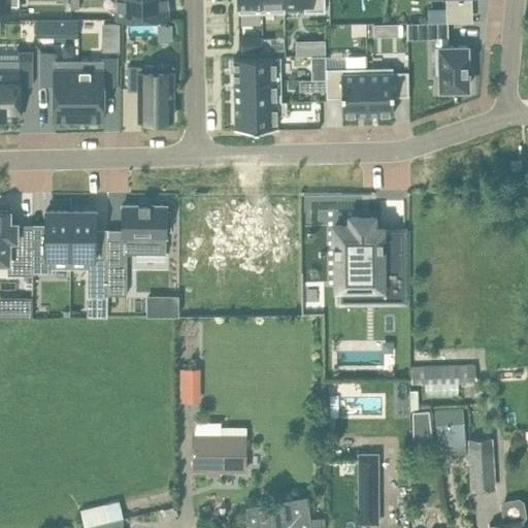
[(0,0),(0,11),(18,12),(18,0),(0,0)]
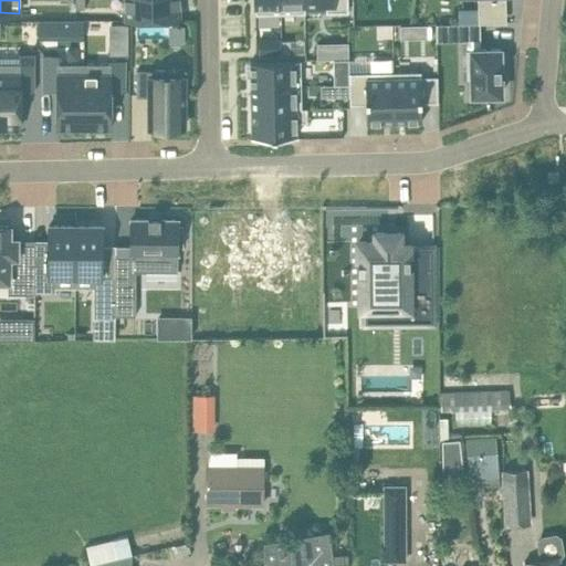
[(179,0),(125,0),(126,20),(180,19),(179,0)]
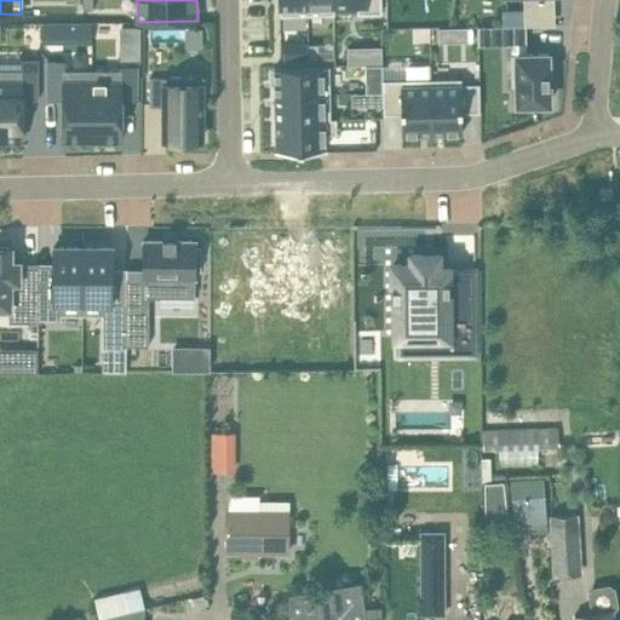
[(306,0),(279,0),(280,16),(308,15),(306,0)]
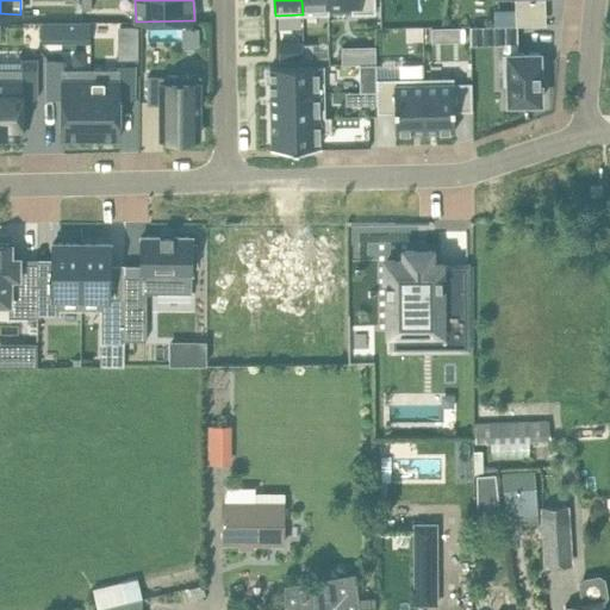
[(327,0),(302,0),(303,14),(329,14),(329,8),(328,8),(327,0)]
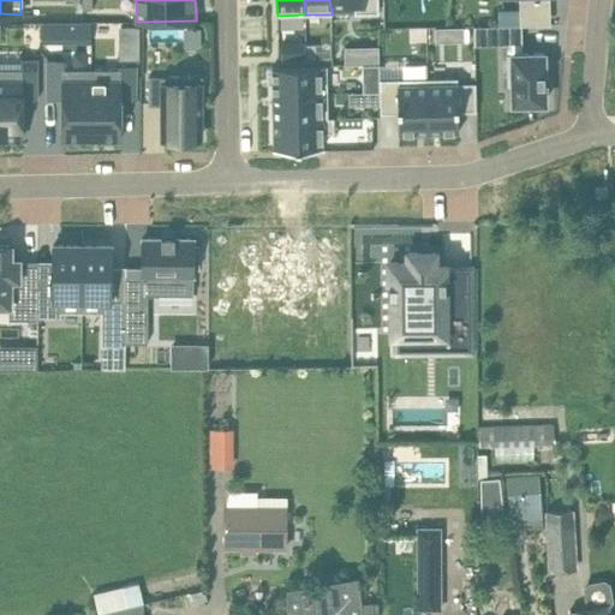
[(329,0),(330,9),(332,9),(354,9),(354,13),(378,13),(378,0),(329,0)]
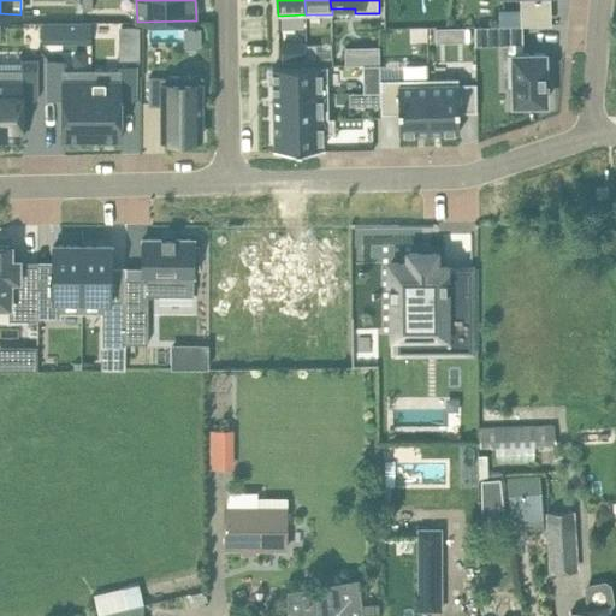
[(92,42),(92,22),(82,22),(73,22),(42,22),(42,42),(92,42)]
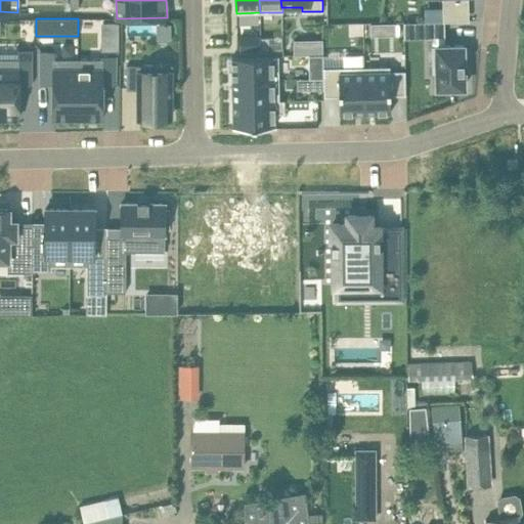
[(444,22),(431,22),(432,38),(432,46),(432,73),(437,73),(437,87),(464,87),(463,45),(445,45),(444,22)]
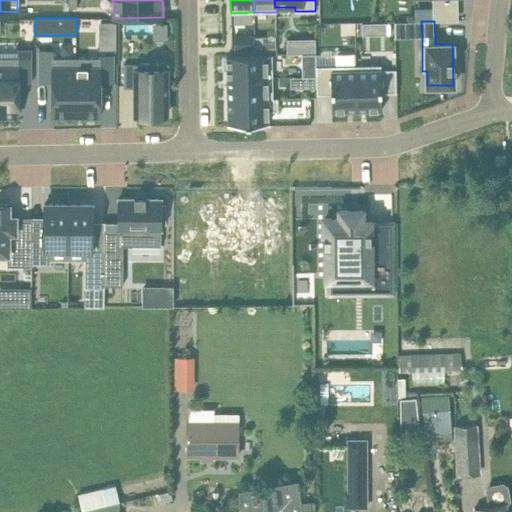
[(116,48),(116,22),(99,22),(99,48),(116,48)]
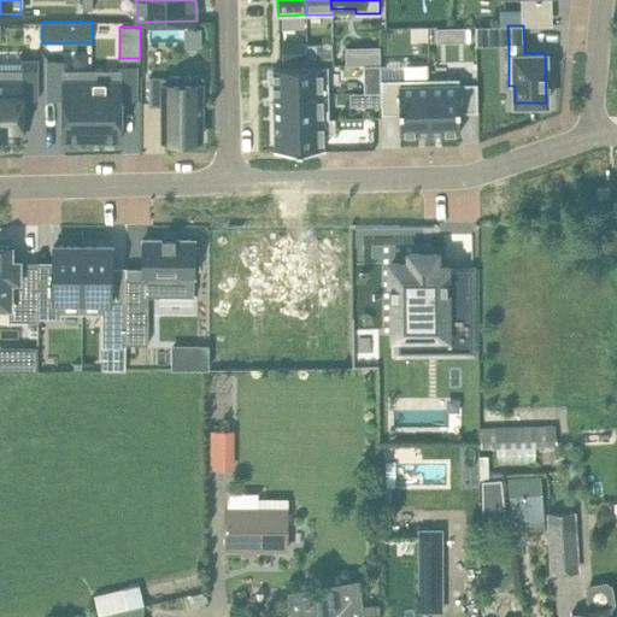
[(465,29),(451,29),(451,43),(465,43),(465,29)]
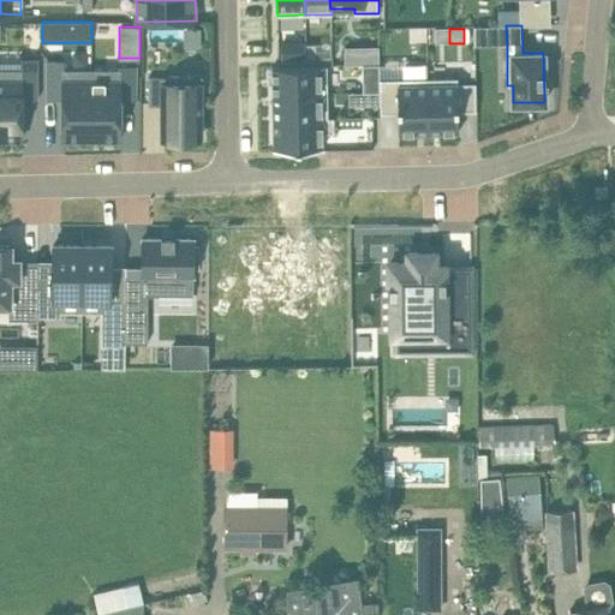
[(304,58),(304,41),(292,42),(293,58),(304,58)]
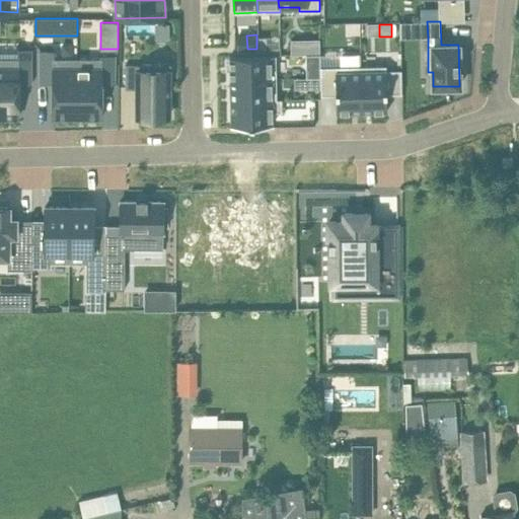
[(267,49),(266,38),(258,38),(258,50),(267,49)]
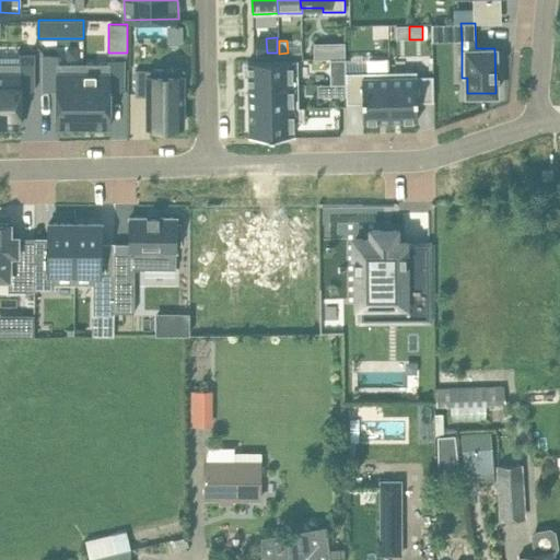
[(345,43),(331,44),(331,59),(345,59),(345,43)]
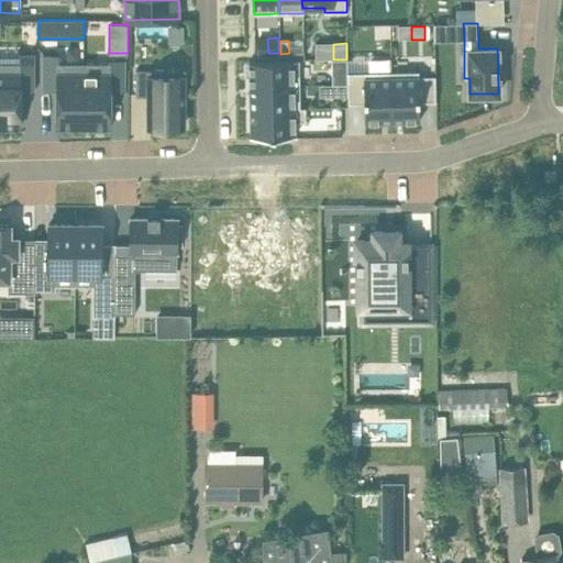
[(0,62),(0,127),(20,128),(20,91),(34,91),(34,53),(19,53),(19,63),(0,62)]
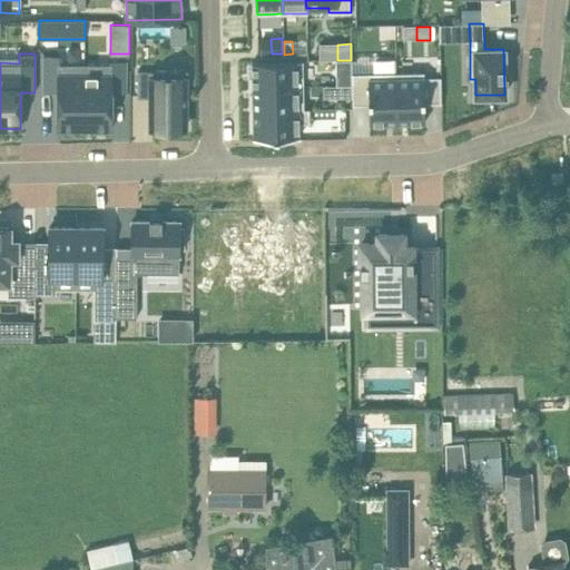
[(60,55),(45,56),(45,92),(58,92),(58,129),(85,129),(85,64),(60,64),(60,55)]
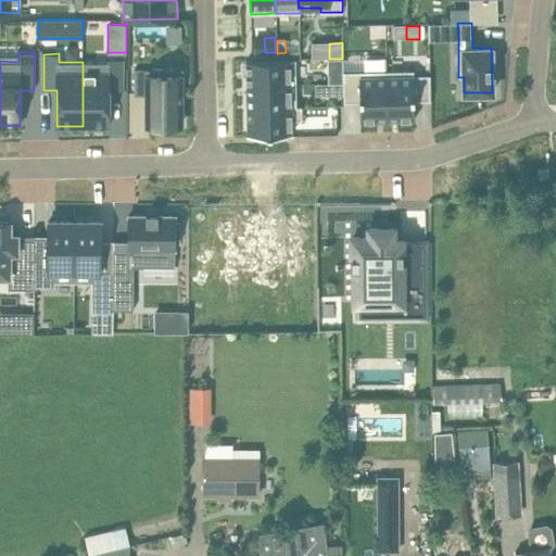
[(106,62),(83,62),(83,126),(109,126),(109,90),(122,90),(122,59),(106,59),(106,62)]
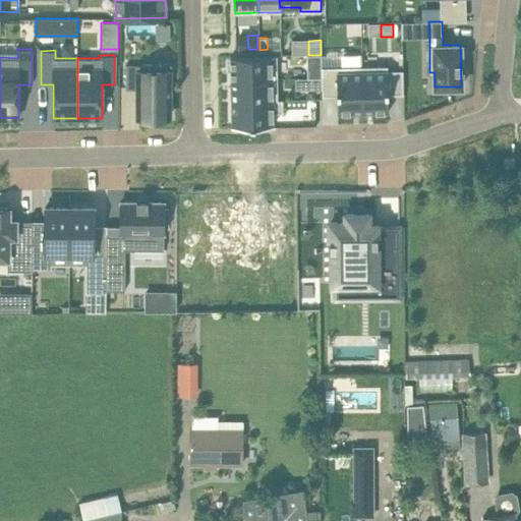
[(277,55),(230,56),(231,79),(277,78),(277,55)]
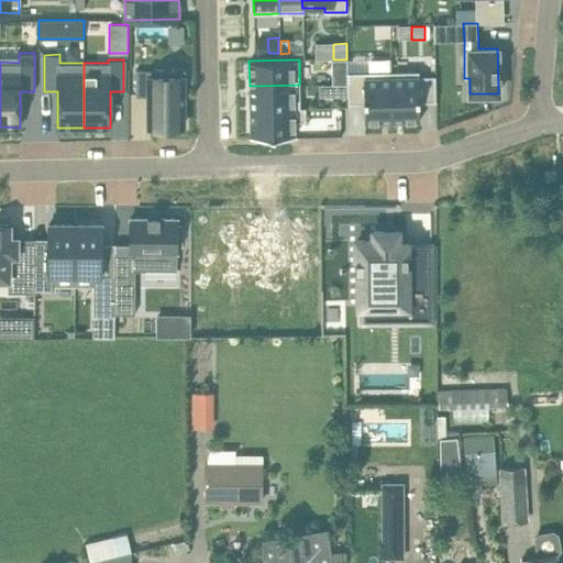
[(151,68),(136,68),(136,96),(150,96),(150,128),(181,128),(183,69),(151,69),(151,68)]
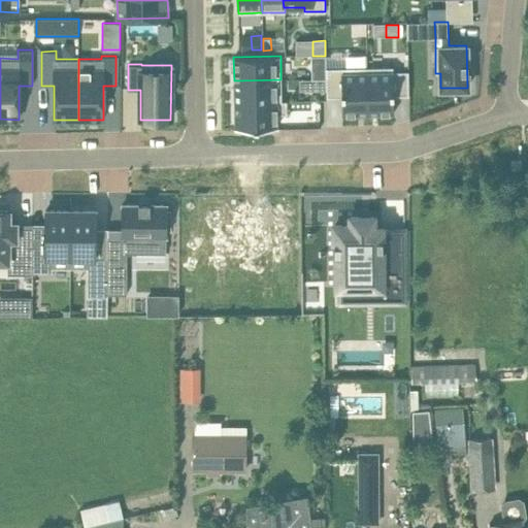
[(392,66),(367,67),(368,111),(392,110),(392,94),(408,93),(408,71),(392,71),(392,66)]
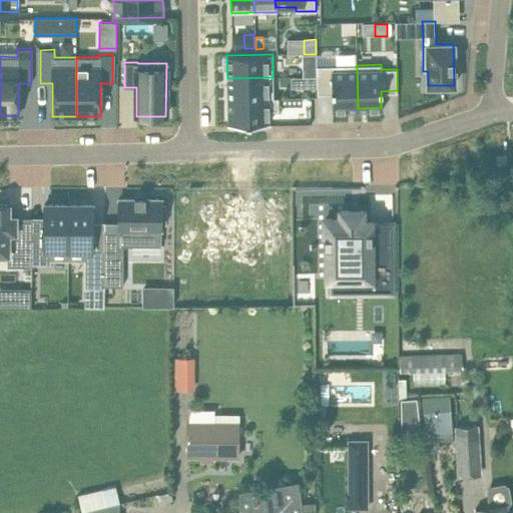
[(316,65),(302,65),(302,76),(307,76),(317,76),(316,66),(316,65)]
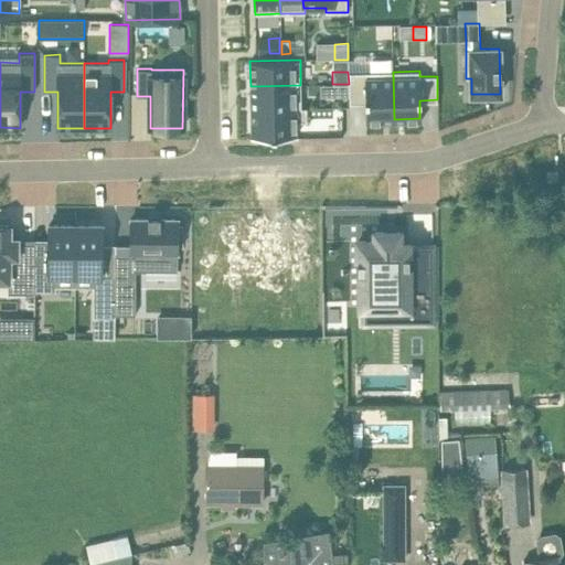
[(393,72),(348,73),(349,84),(349,96),(349,102),(365,102),(365,119),(393,119),(394,119),(393,72)]
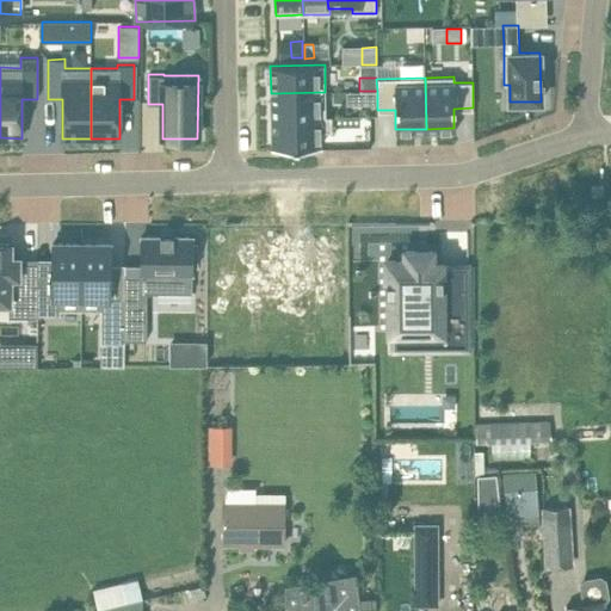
[(377,91),(365,91),(365,104),(377,104),(377,91)]
